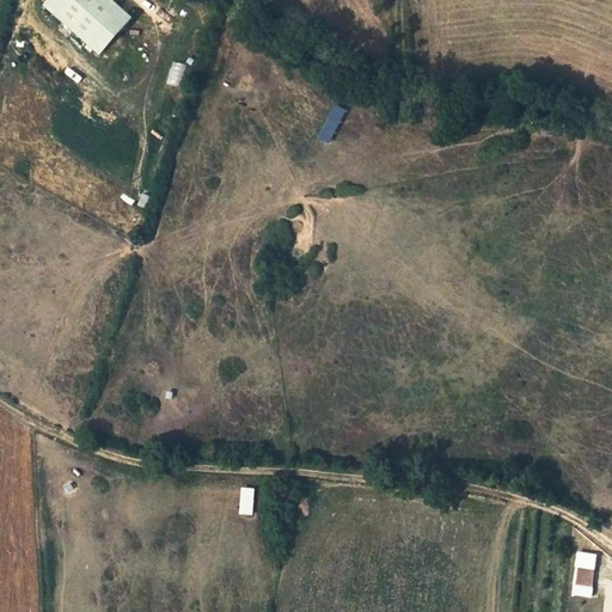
[(114,0),(48,0),(44,5),(102,54),(133,17),(114,0)]
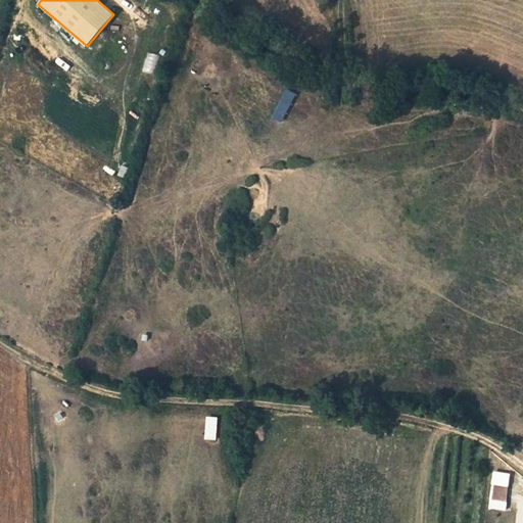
[(147,52),(142,70),(154,74),(158,55),(147,52)]
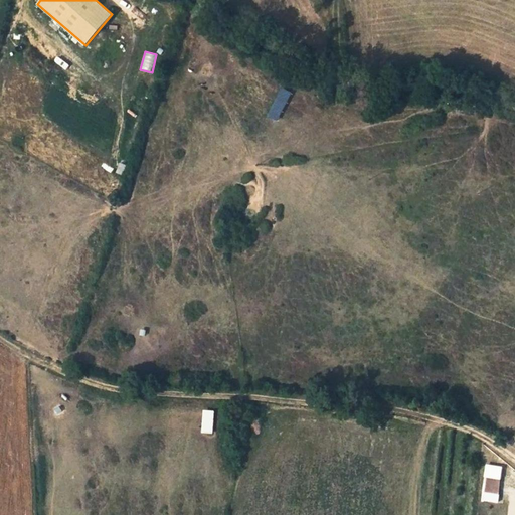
[(201,433),(212,433),(213,410),(201,409),(201,433)]
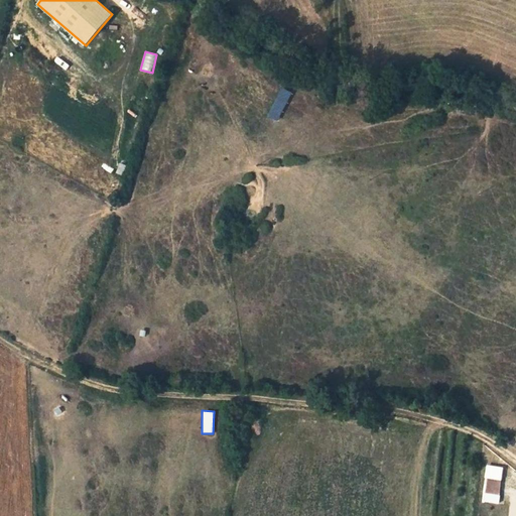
[(499,504),(502,466),(486,464),(482,502),(499,504)]
